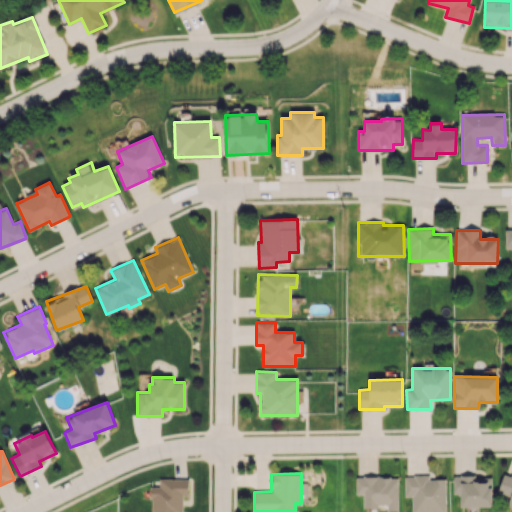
[(511,506),(511,477),(503,474),(497,492),(510,496),(507,505),(511,506)]
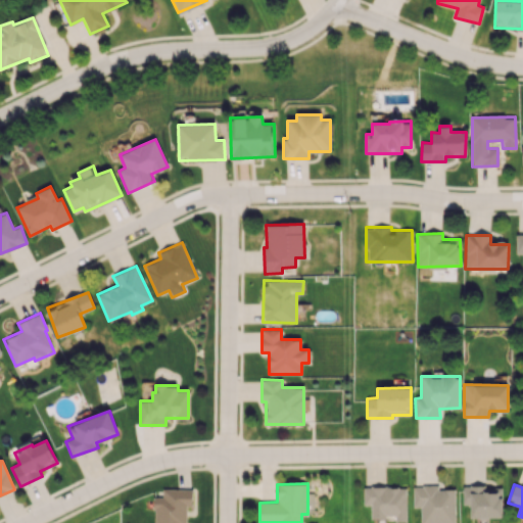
[(413,507),(420,507),(420,522),(455,522),(455,489),(438,489),(438,485),(413,486),(413,507)]
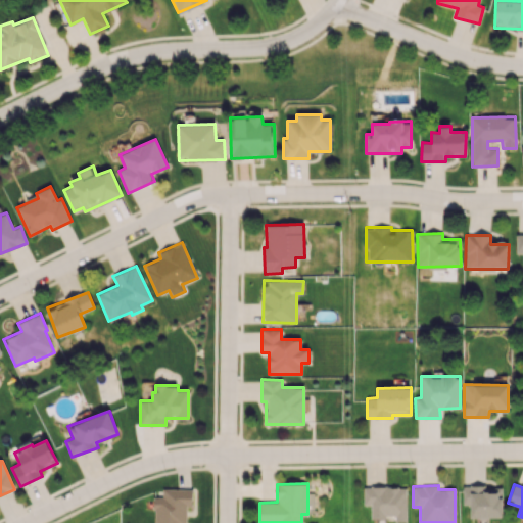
[(502,486),(462,487),(463,504),(470,504),(470,518),(503,517),(502,486)]
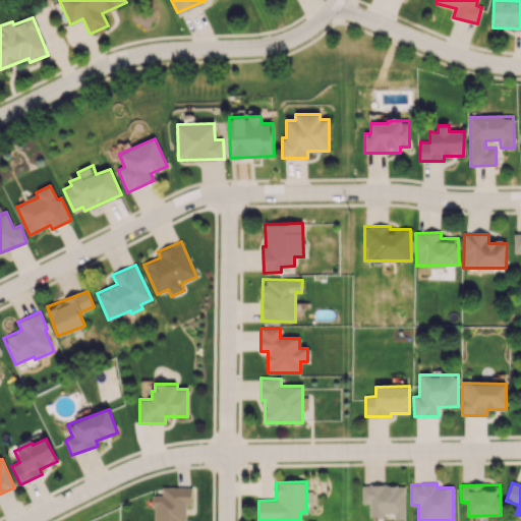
[(405,519),(405,485),(361,485),(362,504),(369,503),(369,516),(394,516),(394,520),(405,519)]
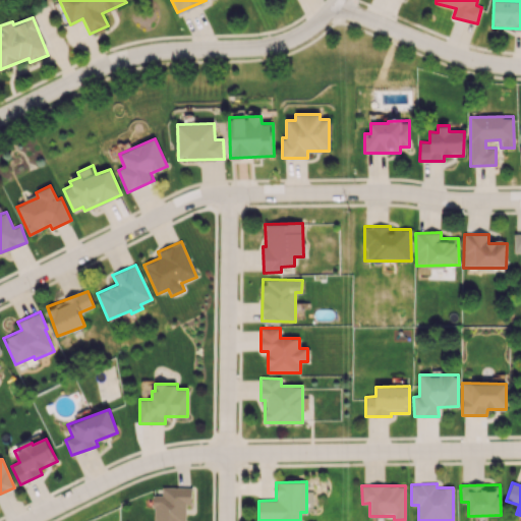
[(184,520),(184,504),(191,504),(191,487),(162,487),(162,496),(154,496),(153,520),(184,520)]
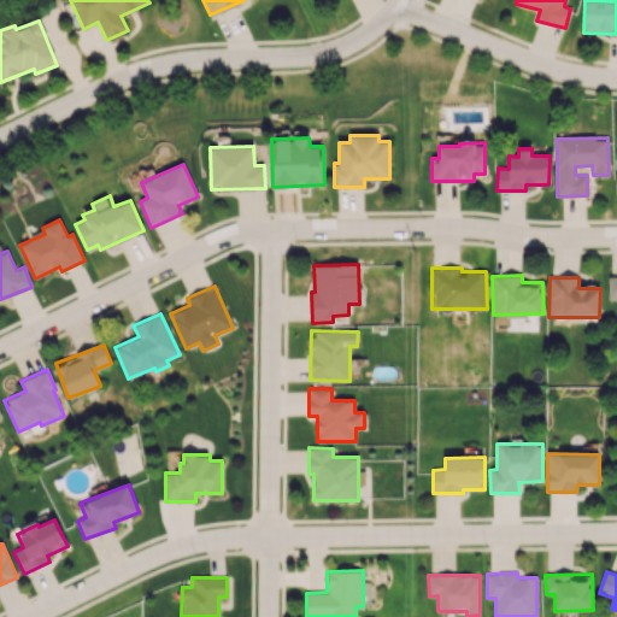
All buildings are outlined.
